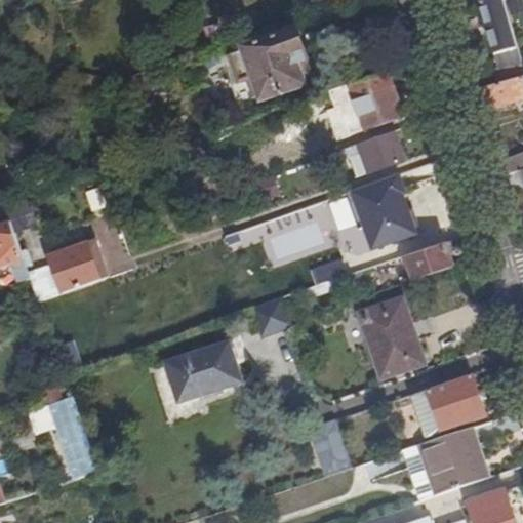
[(308,0),(312,11),(343,0),(308,0)]
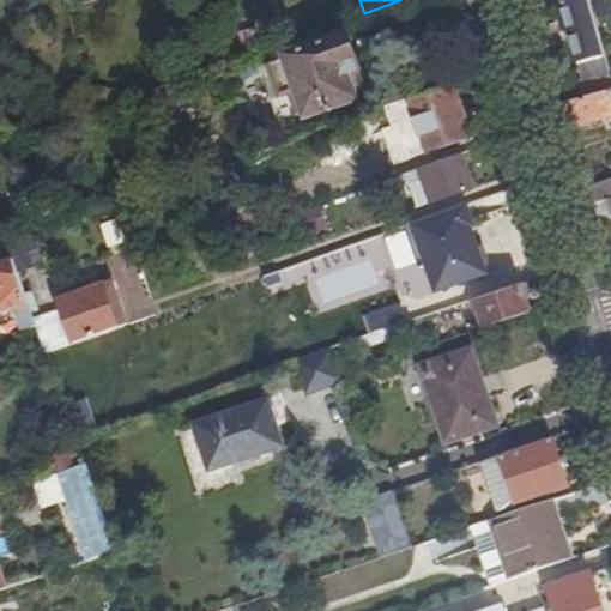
[(569,0),(560,4),(581,78),(576,80),(581,98),(610,90),(610,82),(596,31),(586,0),(569,0)]
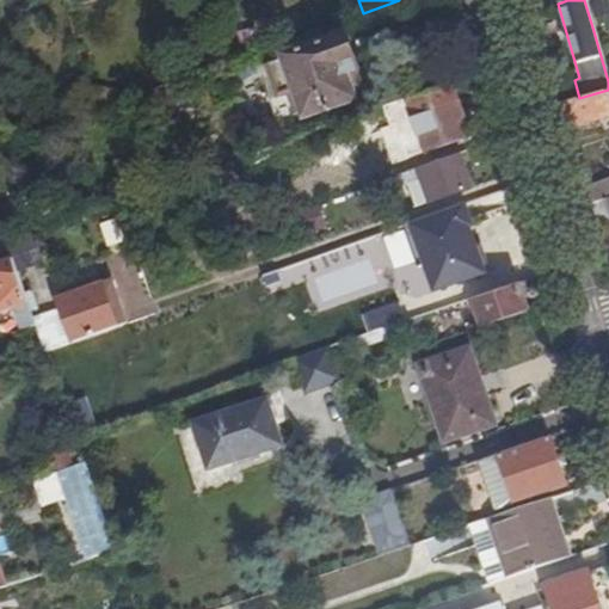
[(584,0),(594,31),(608,22),(608,0),(584,0)]
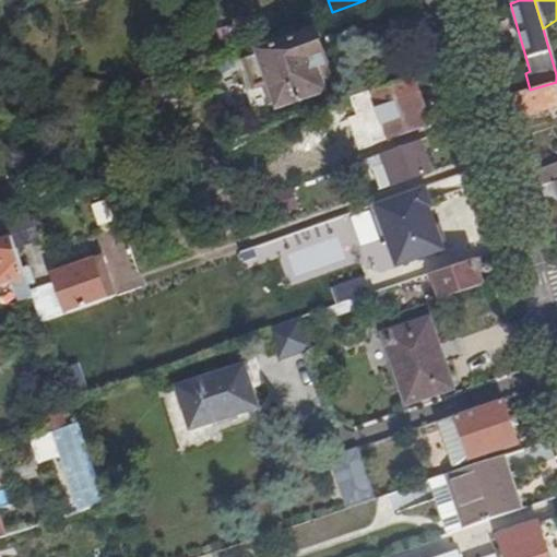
[(315,30),(260,50),(260,54),(244,59),(253,91),(247,93),(252,111),(277,103),(280,105),(299,97),(301,101),(305,99),(304,96),(319,91),(323,84),(321,78),(330,73),(315,30)]
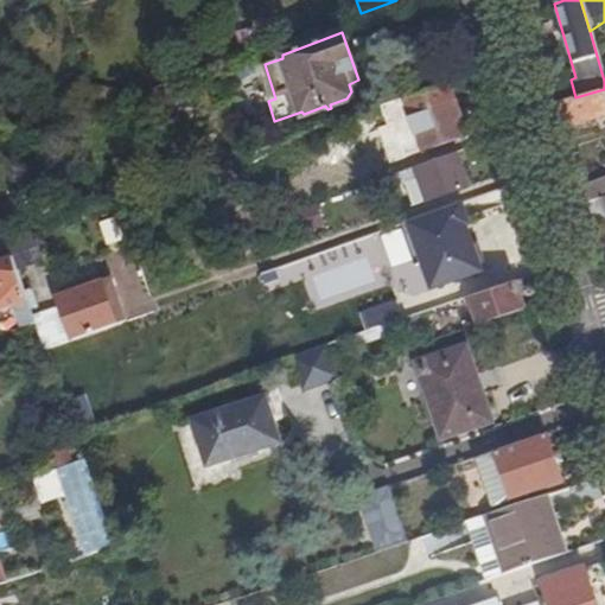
[(467,134),(450,82),(383,106),(389,123),(411,116),(422,151),(451,140),(467,134)]
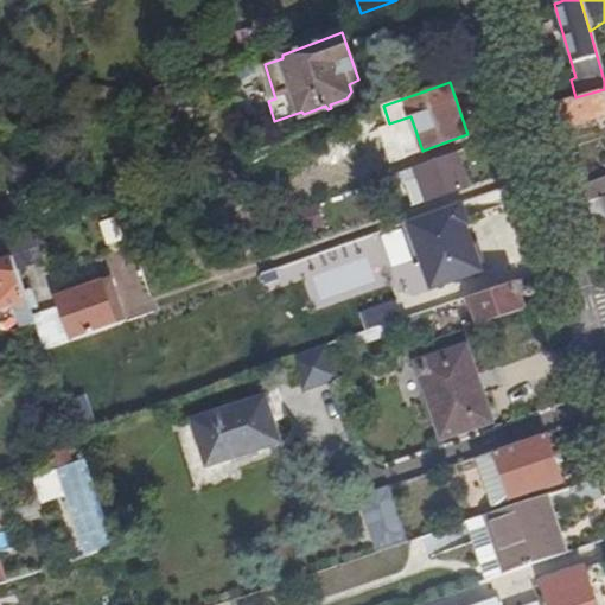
[(604,89),(575,97),(549,104),(556,129),(604,115),(604,176),(603,177),(574,188),(579,204),(596,198),(602,197),(604,195),(604,89)]
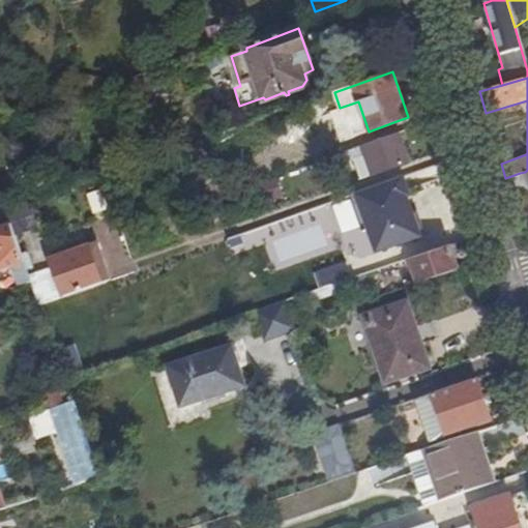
[(397,132),(393,122),(369,132),(372,140),(397,132)]
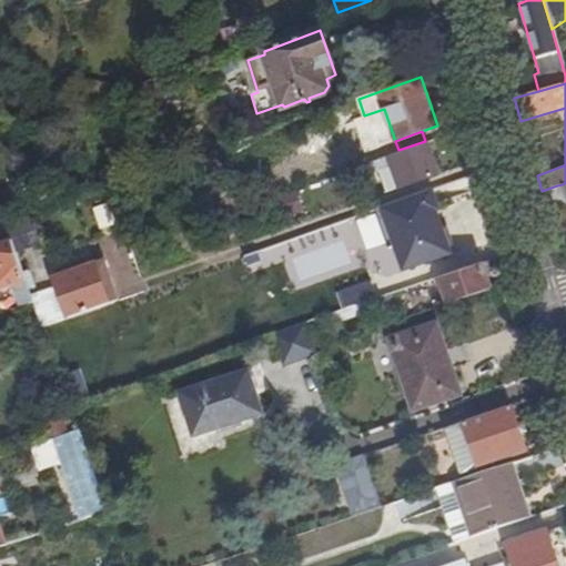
[(437,173),(426,141),(425,141),(398,150),(371,160),(374,171),(381,169),(390,191),(437,173)]
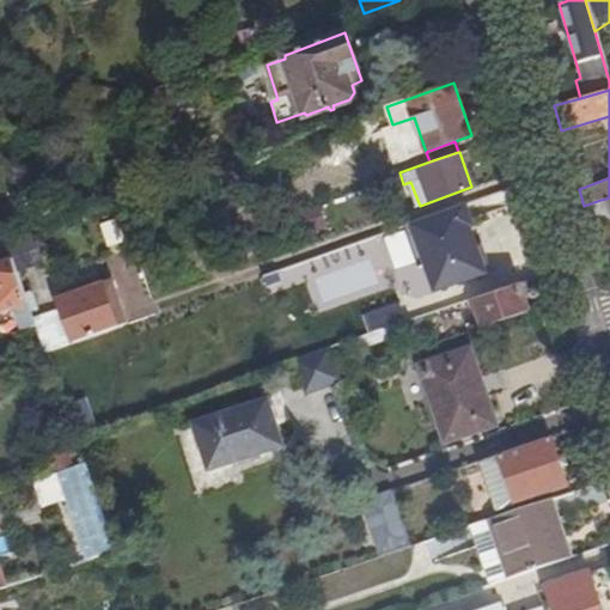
[(396,187),(392,175),(372,182),(376,194),(396,187)]
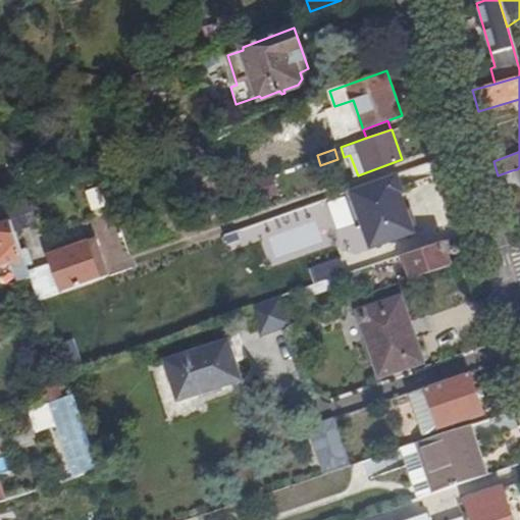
[(304,185),(297,162),(266,173),(273,195),(304,185)]
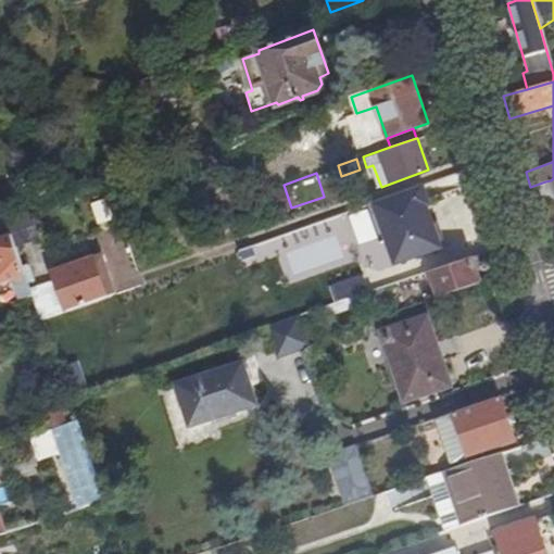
[(460,241),(439,177),(386,197),(389,209),(382,212),(387,224),(393,221),(405,259),(460,241)]
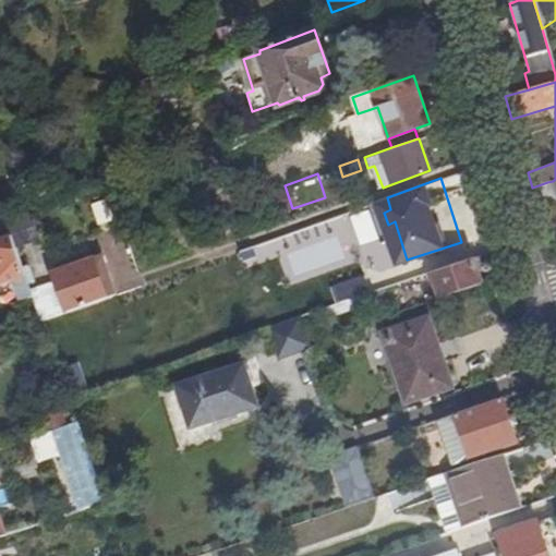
[(532,188),(536,202),(552,197),(547,182),(532,188)]
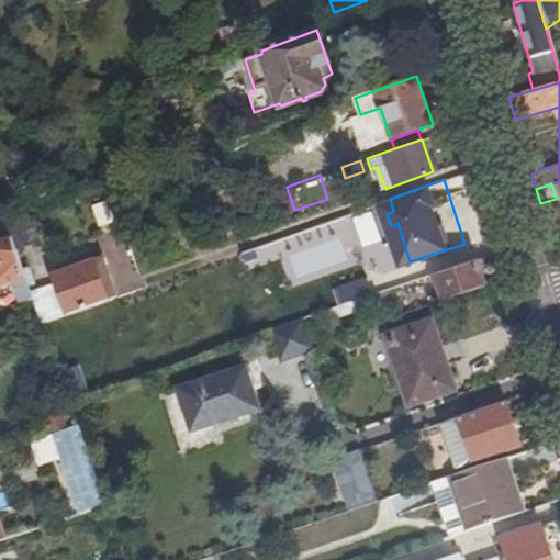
[(345,194),(339,197),(340,200),(331,203),(332,208),(348,202),(345,194)]
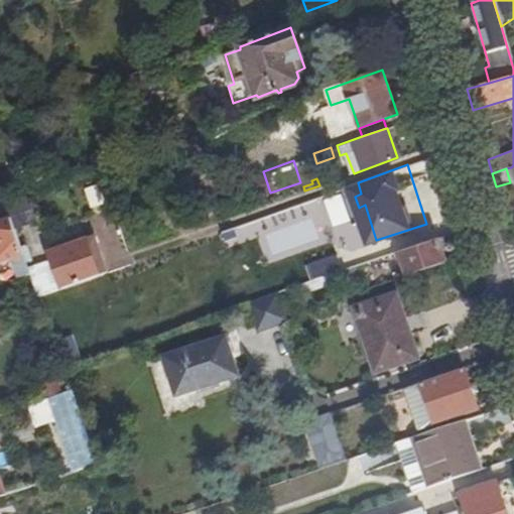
[(4,203),(0,190),(0,222),(10,219),(4,203)]
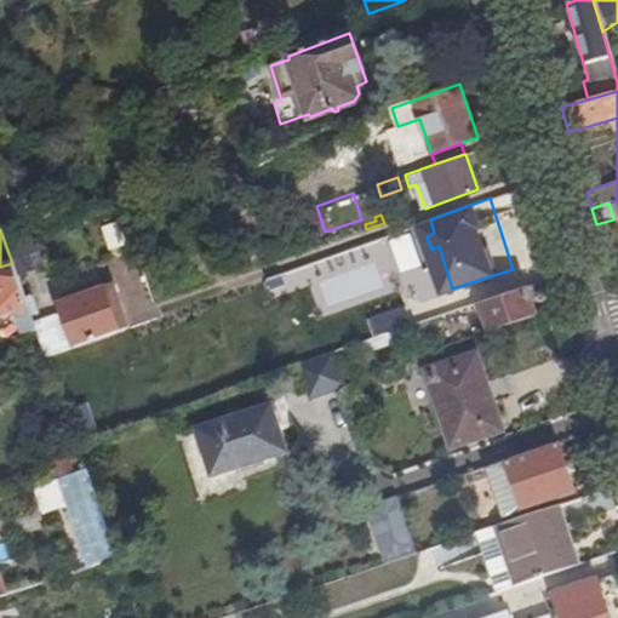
[(32,234),(5,244),(12,263),(16,272),(43,263),(32,234)]
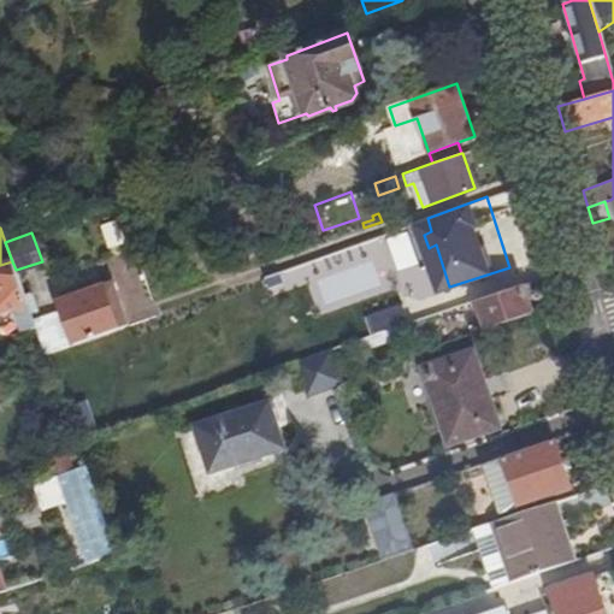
[(12,261),(0,265),(0,336),(35,326),(33,320),(16,270),(12,261)]
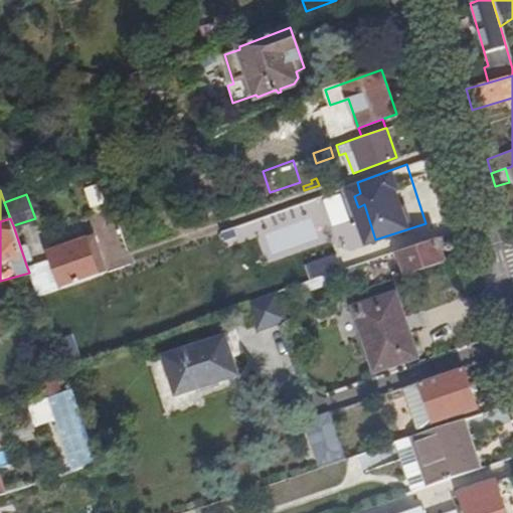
[(255,268),(257,271),(262,269),(258,258),(264,255),(257,232),(243,237),(242,236),(227,241),(236,268),(238,273),(255,268)]
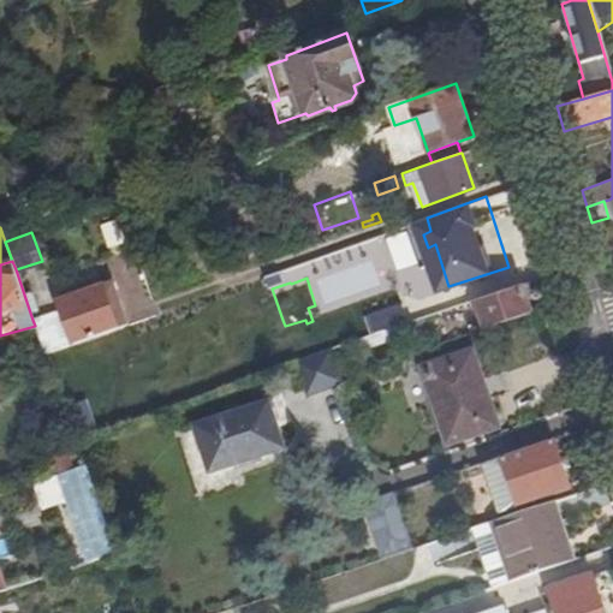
[(530,311),(521,283),(469,301),(474,313),(480,310),(484,327),(530,311)]
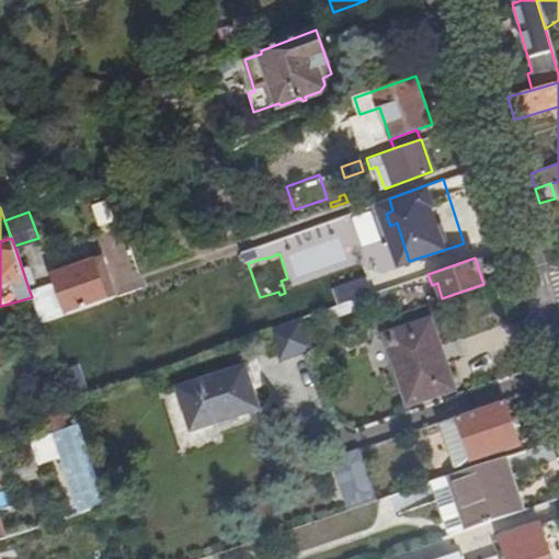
[(67,312),(106,298),(92,259),(53,272),(67,312)]
